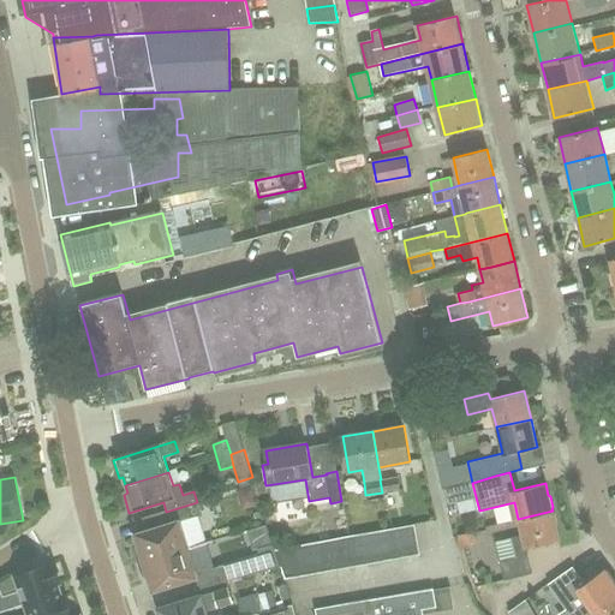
[(382,493),(399,490),(396,477),(381,479),(380,479),(382,493)]
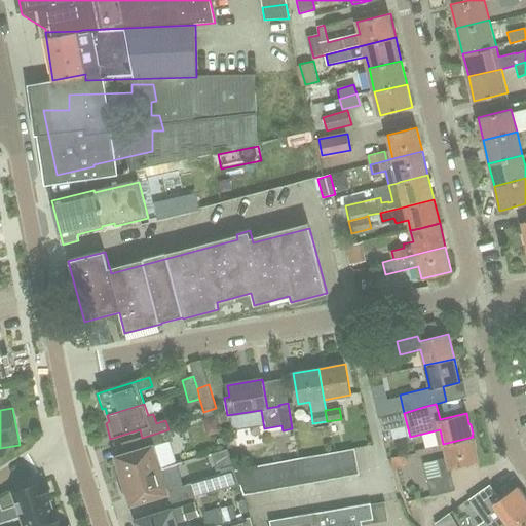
[(220,413),(209,417),(214,431),(225,427),(220,413)]
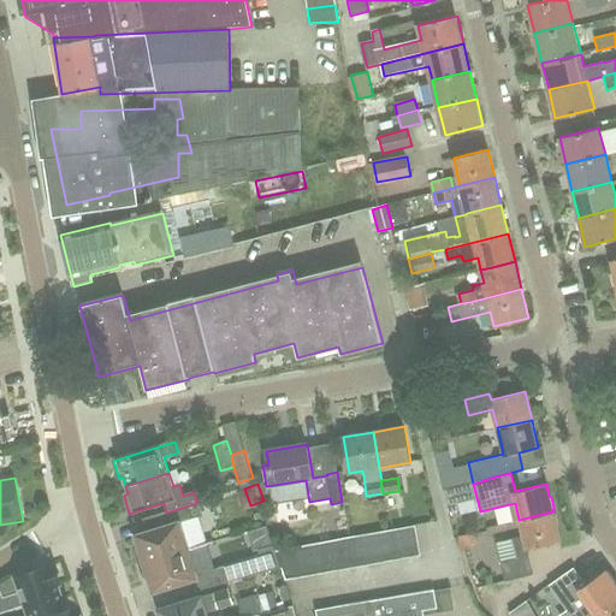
[(458,511),(456,505),(478,501),(473,484),(443,491),(449,514),(458,511)]
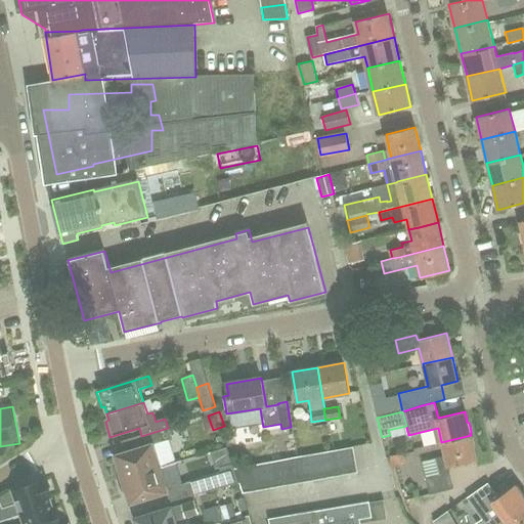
[(141,436),(145,447),(116,456),(119,467),(116,468),(116,475),(118,481),(159,469),(159,467),(176,462),(169,439),(171,439),(168,428),(141,436)]
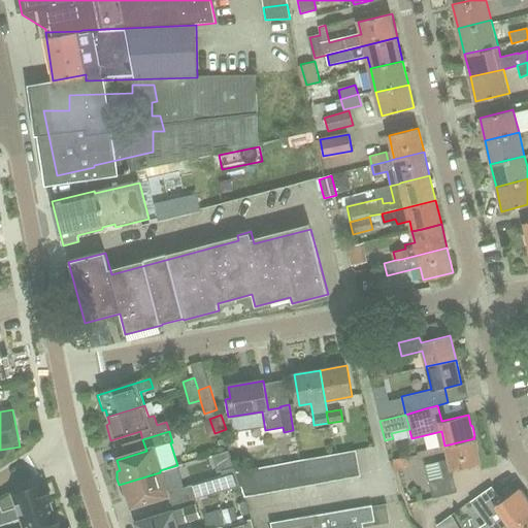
[(481,463),(477,453),(479,451),(476,441),(474,440),(474,438),(444,446),(448,459),(438,461),(442,479),(429,482),(433,498),(457,492),(452,470),(481,463)]
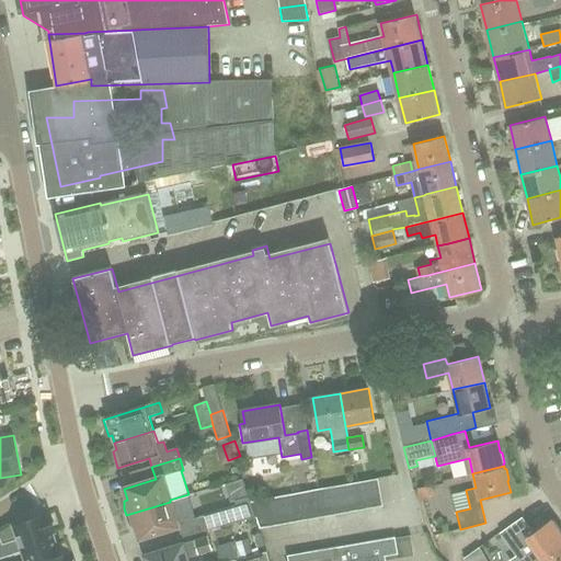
[(363,481),(367,507),(382,505),(378,478),(363,481)]
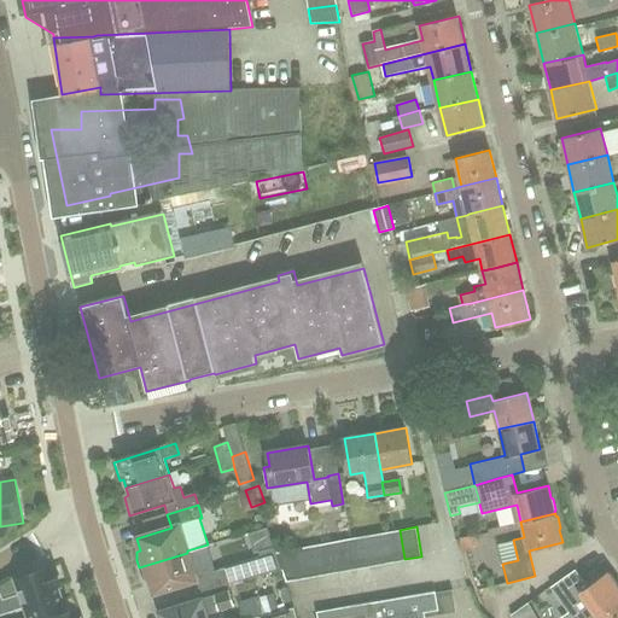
[(388,563),(404,559),(400,530),(382,532),(388,563)]
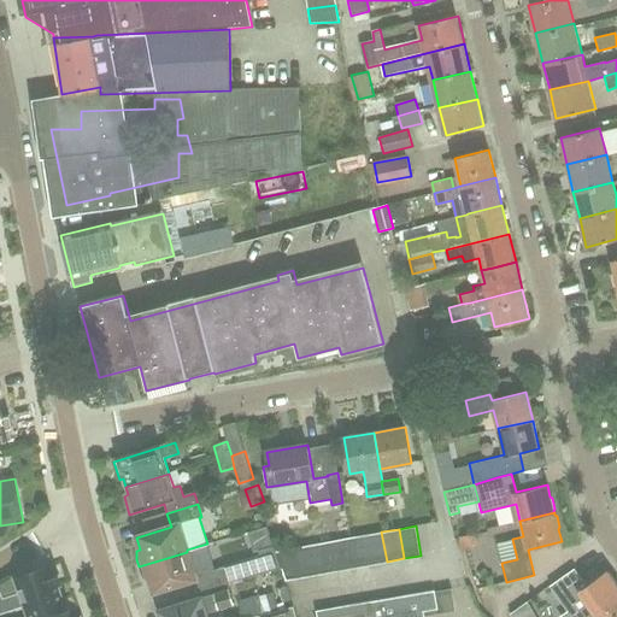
[(370,564),(387,562),(381,532),(364,535),(370,564)]
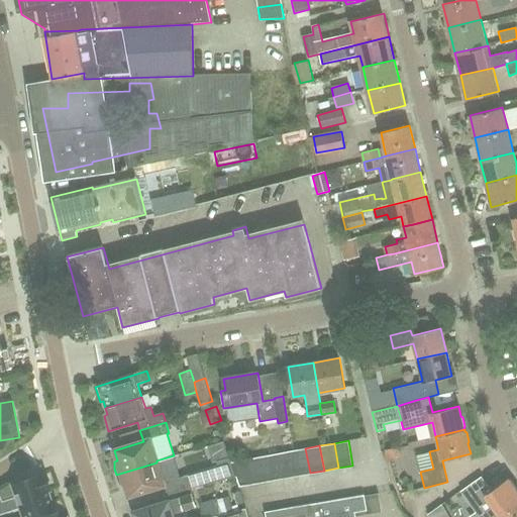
[(400,445),(383,449),(386,460),(403,455),(400,445)]
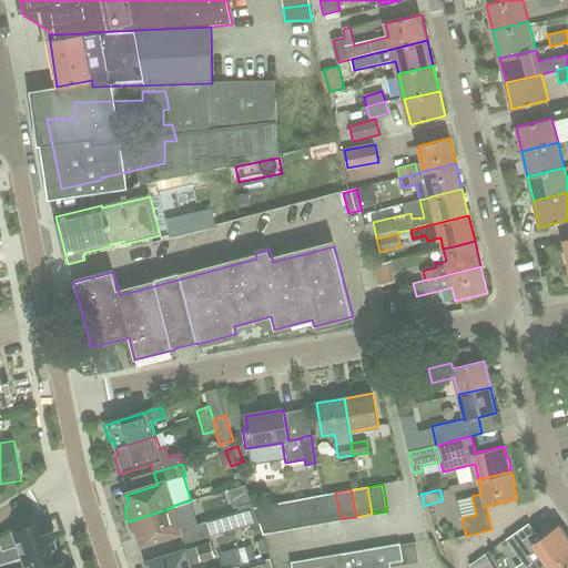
[(320,496),(325,523),(341,519),(335,493),(323,495),(320,496)]
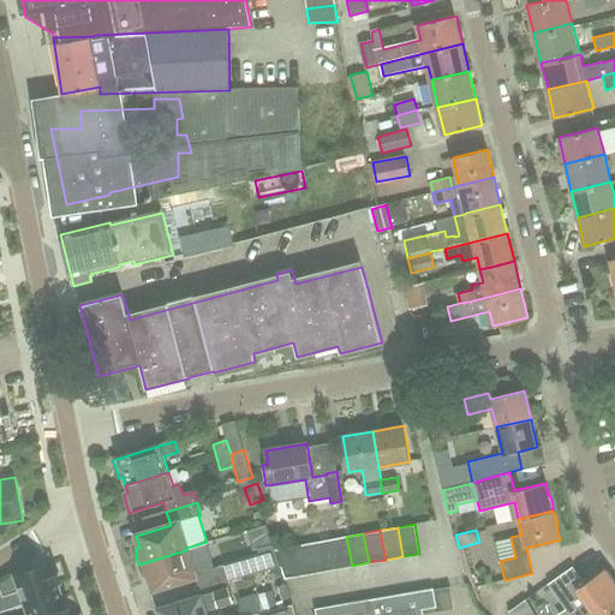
[(346,537),(329,539),(335,568),(352,566),(346,537)]
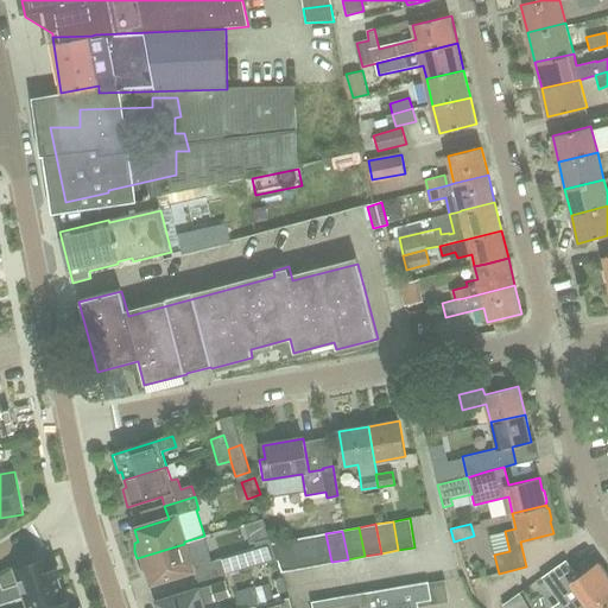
[(331,562),(325,533),(312,536),(309,537),(315,565),(331,562)]
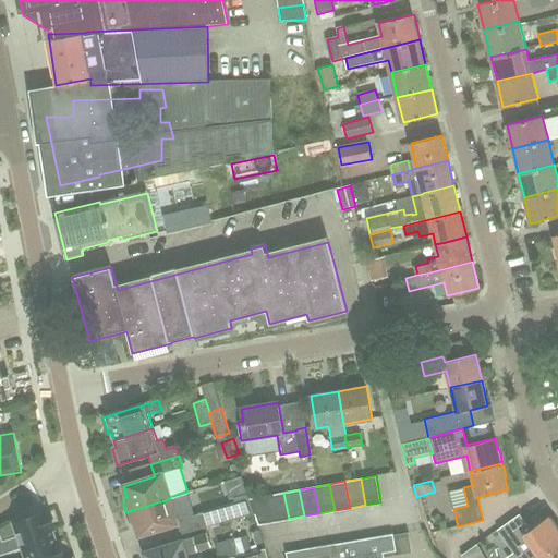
[(289,519),(283,493),(268,496),(273,522),(289,519)]
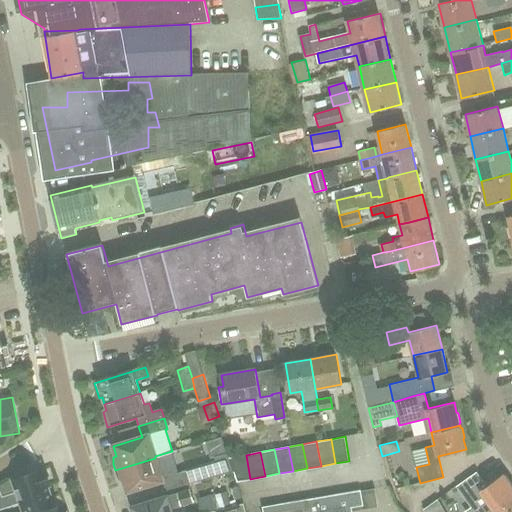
[(232,471),(228,458),(226,453),(214,457),(215,461),(181,471),(186,484),(232,471)]
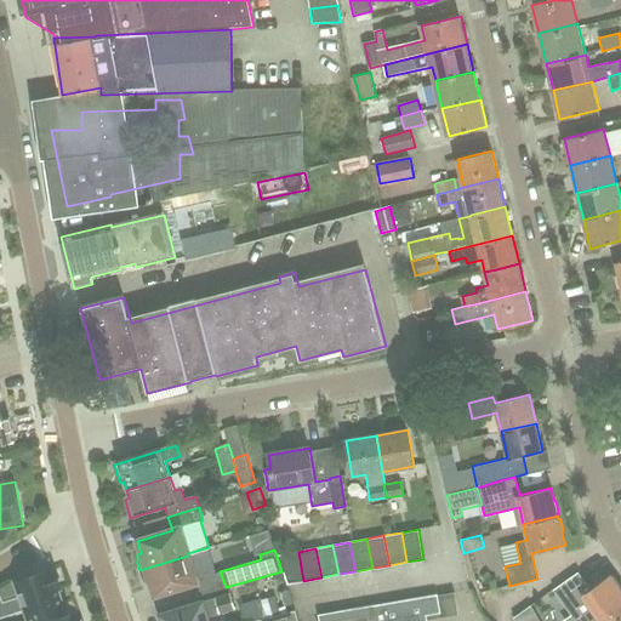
[(277,556),(281,571),(284,571),(288,584),(303,581),(298,552),(277,556)]
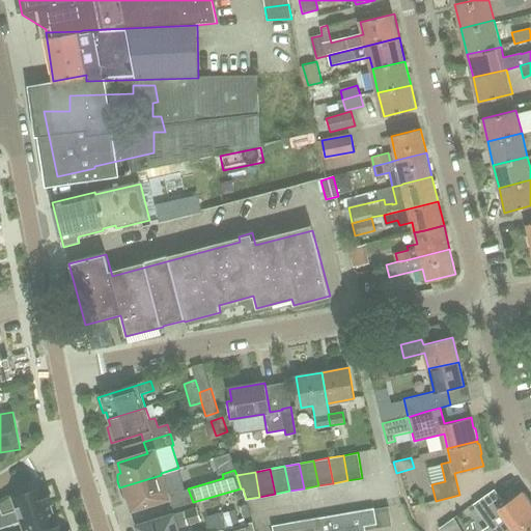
[(161,475),(119,487),(121,494),(126,500),(129,499),(132,509),(168,498),(161,475)]
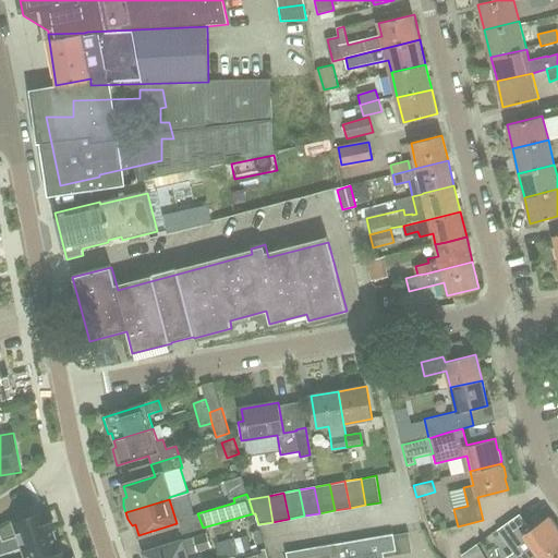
[(22,548),(55,536),(51,530),(55,529),(47,509),(20,519),(11,522),(16,536),(2,541),(0,534),(0,555),(20,549),(22,548)]
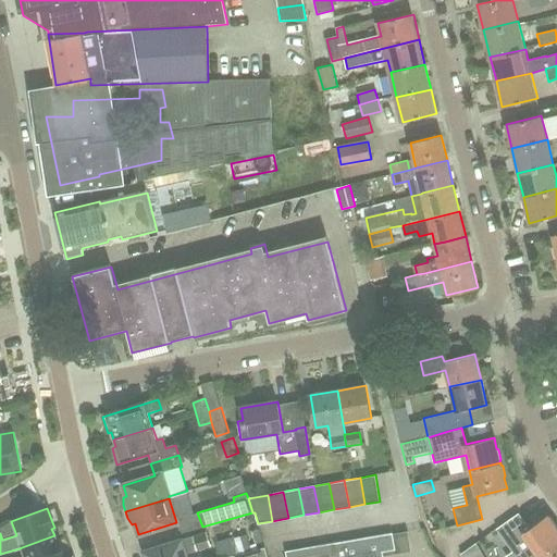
[(534,556),(537,555),(556,541),(556,528),(548,516),(529,529),(519,514),(498,529),(515,552),(507,556),(534,556)]
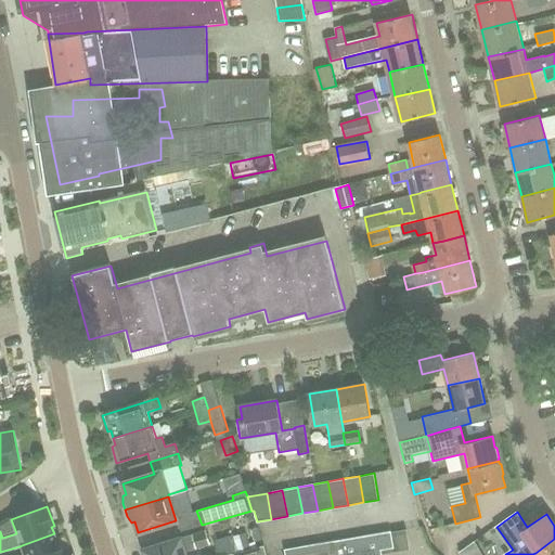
[(381,554),(381,549),(394,546),(390,530),(284,549),(285,554),(381,554)]
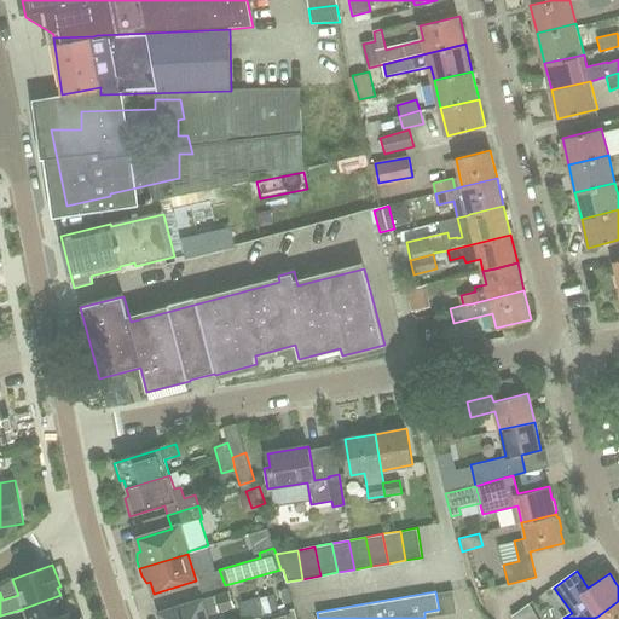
[(161,618),(206,618),(206,617),(233,608),(229,593),(161,613),(161,618)]
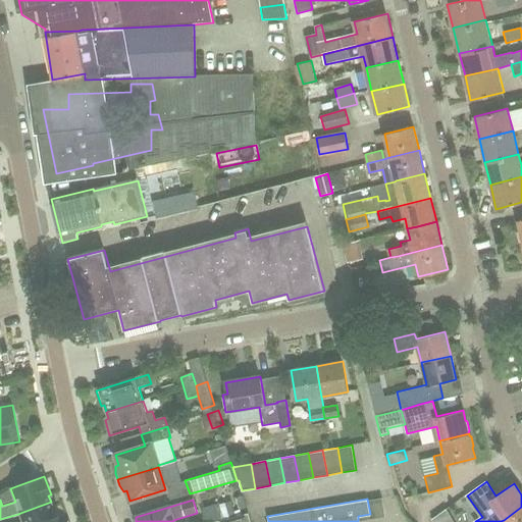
[(51,502),(20,513),(18,514),(21,521),(66,521),(63,521),(60,521),(55,506),(52,506),(51,502)]
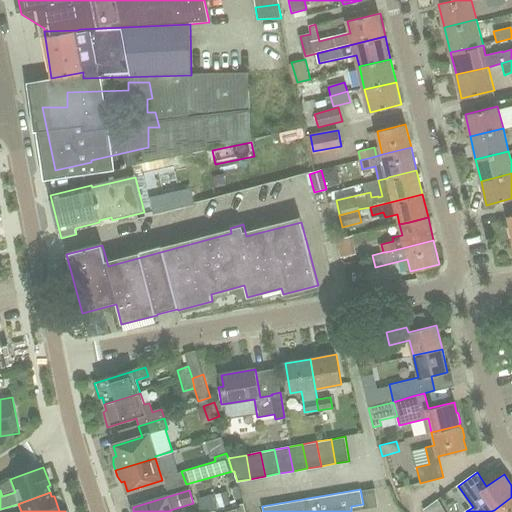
[(495,511),(511,511),(511,497),(494,510),(495,511)]
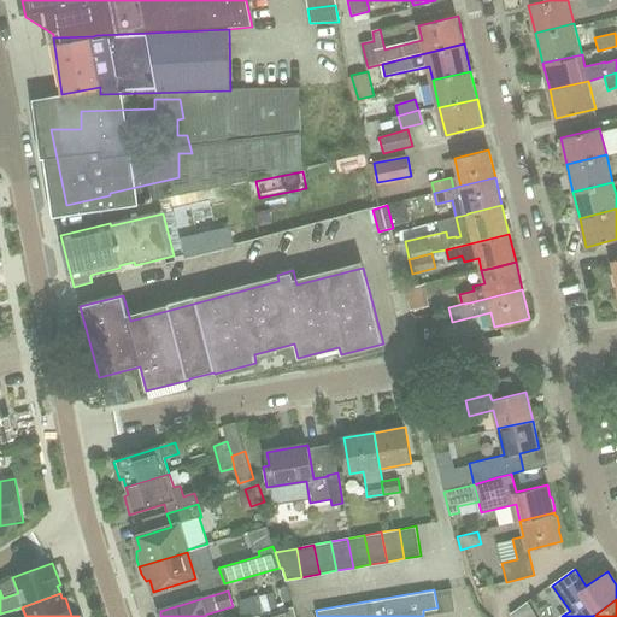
[(527,600),(510,613),(511,616),(528,616),(534,613),(527,600)]
